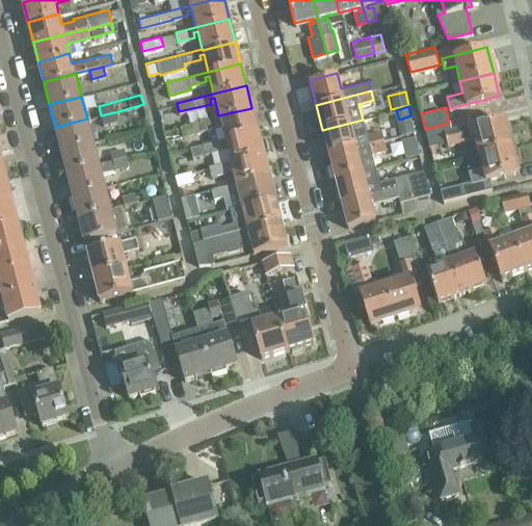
[(220,120),(224,137),(258,130),(251,108),(218,115),(181,126),(183,134),(217,126),(216,121),(220,120)]
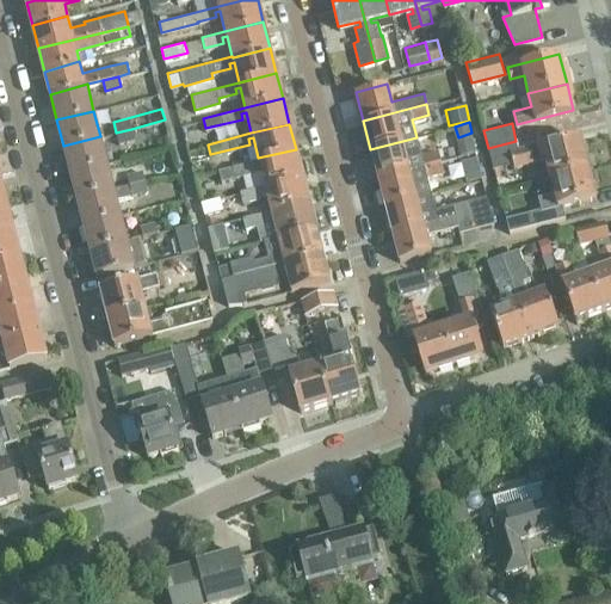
[(131,129),(116,133),(118,141),(134,137),(131,129)]
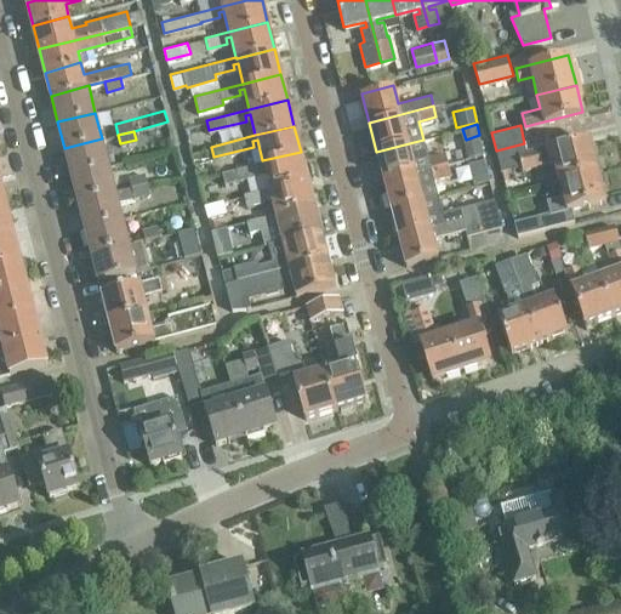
[(466,140),(459,141),(462,157),(484,151),(479,135),(466,140)]
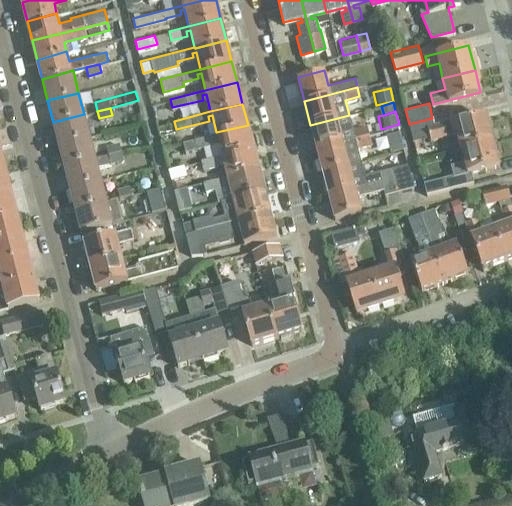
[(53,122),(58,144),(89,136),(84,114),(53,122)]
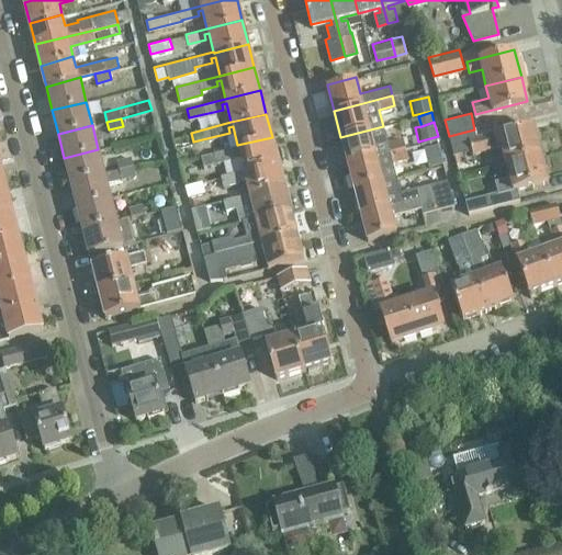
[(502,144),(506,162),(541,153),(534,125),(499,133),(499,131),(476,136),(474,129),(449,136),(453,153),(472,148),(472,151),(502,144)]
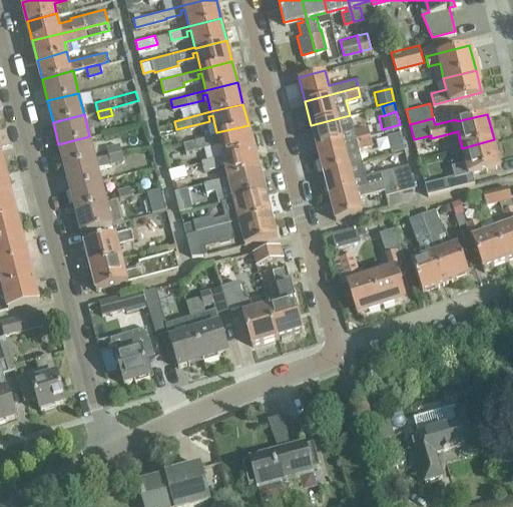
[(311,125),(317,148),(370,134),(368,124),(353,128),(350,115),(311,125)]
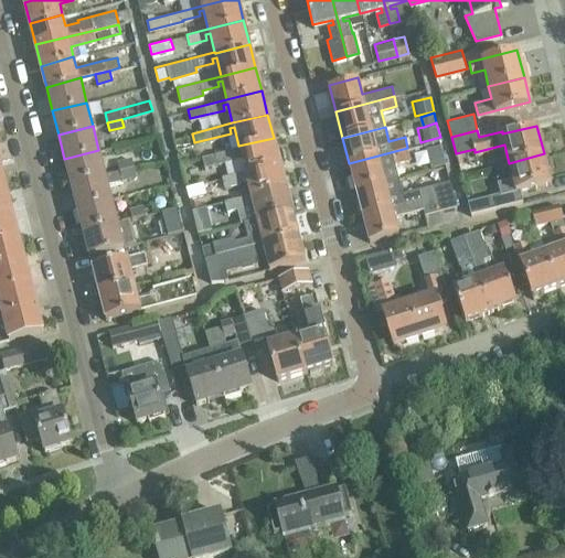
[(244,169),(244,170),(279,161),(274,138),(238,146),(202,156),(204,164),(237,157),(235,151),(240,150),(245,169),(244,169)]
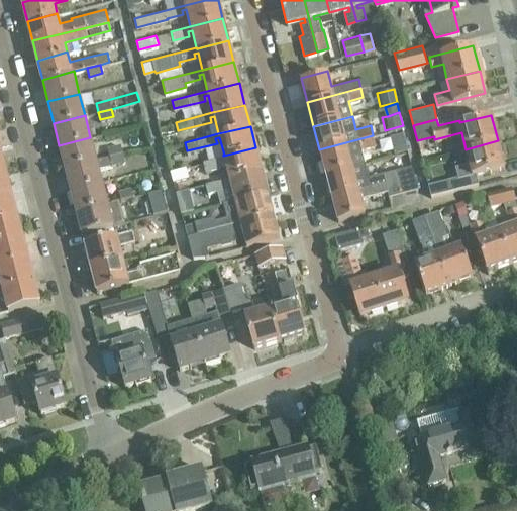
[(319,149),(325,172),(364,162),(365,162),(360,147),(375,143),(373,135),(319,149)]
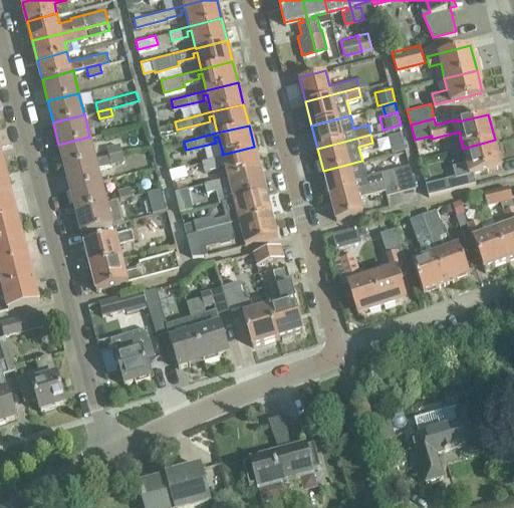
[(89,137),(58,145),(64,166),(95,158),(89,137)]
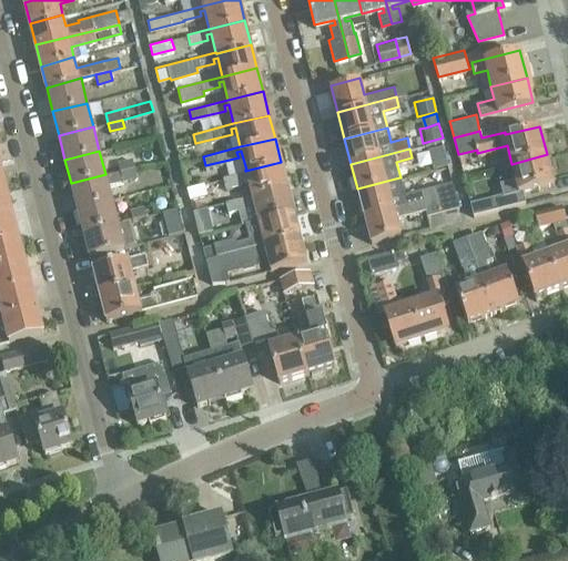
[(547,154),(511,164),(515,179),(500,182),(504,193),(470,202),(473,213),(525,201),(523,189),(554,181),(547,154)]
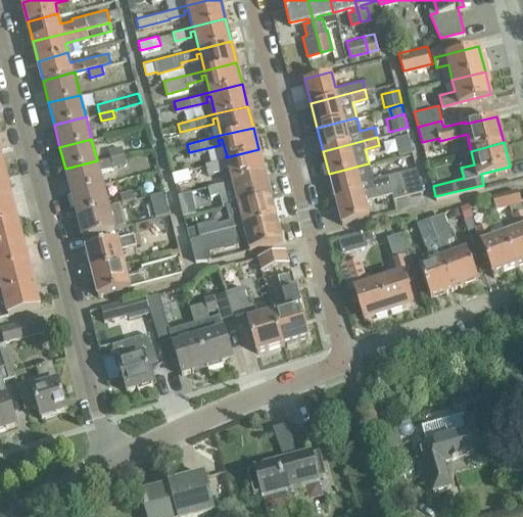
[(122,145),(108,148),(110,157),(124,154),(122,145)]
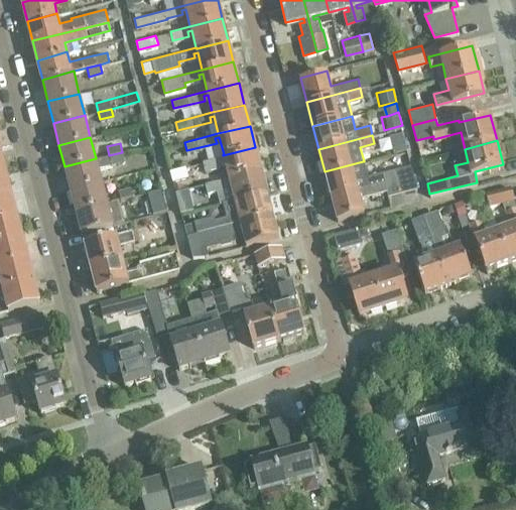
[(224,159),(229,176),(261,169),(255,147),(223,155),(204,160),(206,169),(221,165),(220,160),(224,159)]
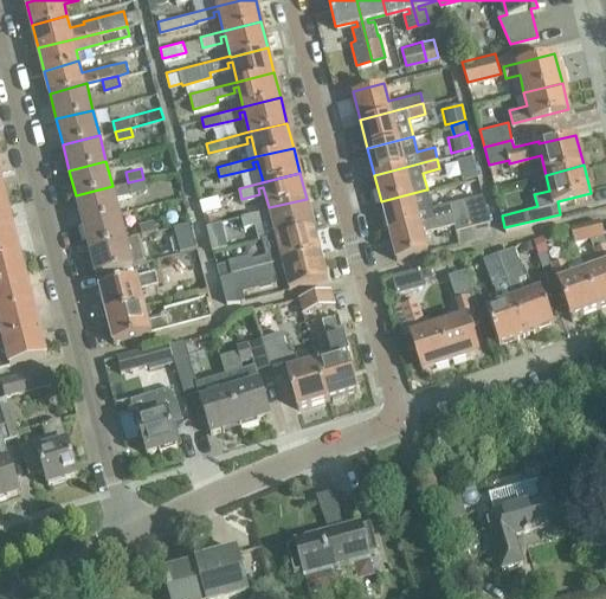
[(115,195),(146,187),(143,179),(128,182),(76,195),(83,221),(118,212),(115,195)]
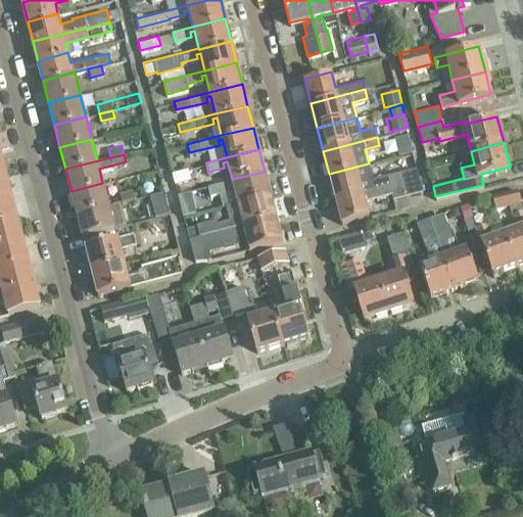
[(329,174),(335,197),(389,183),(386,174),(372,178),(368,163),(329,174)]
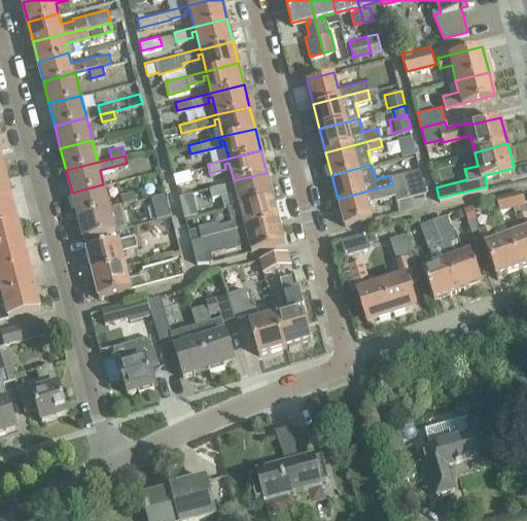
[(419,168),(402,172),(410,196),(426,192),(419,168)]
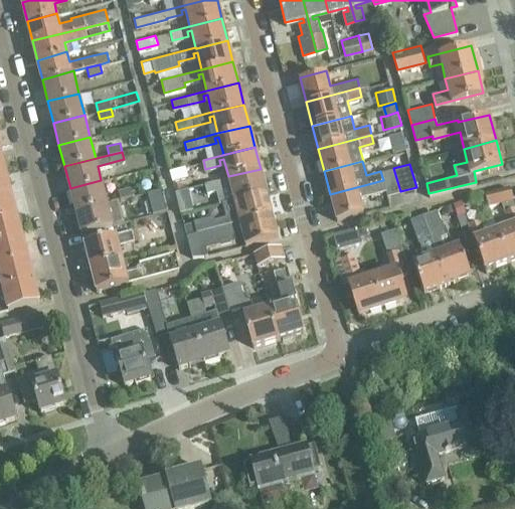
[(185,165),(169,169),(172,178),(188,174),(185,165)]
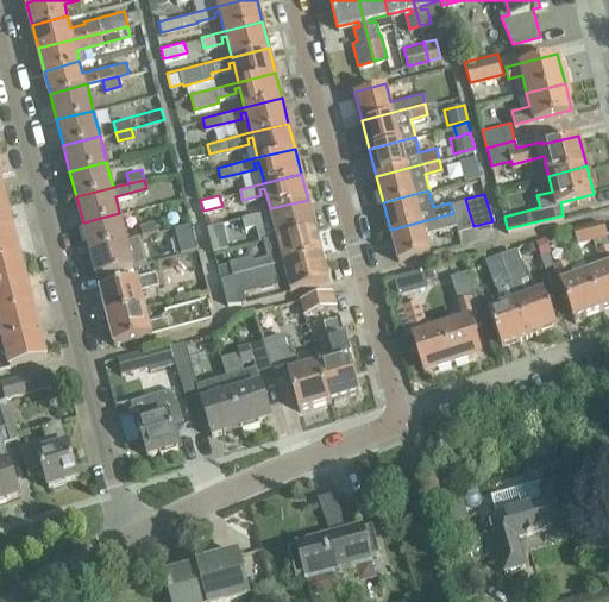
[(453,213),(390,230),(397,258),(429,250),(425,233),(458,225),(459,230),(473,226),(465,199),(450,202),(453,213)]
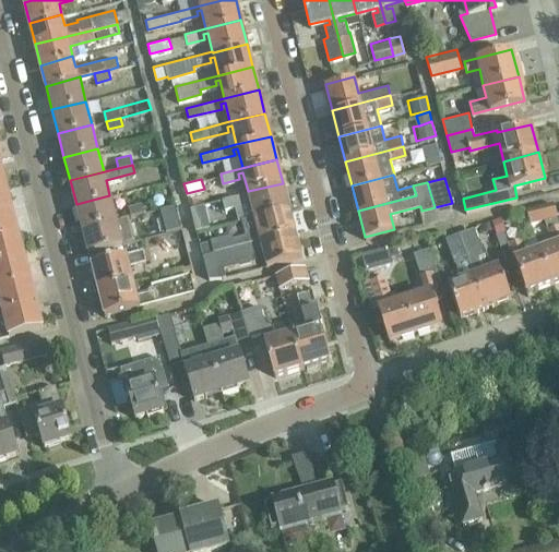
[(249,196),(253,215),(288,205),(283,183),(248,191),(222,198),(225,207),(246,202),(245,198),(249,196)]
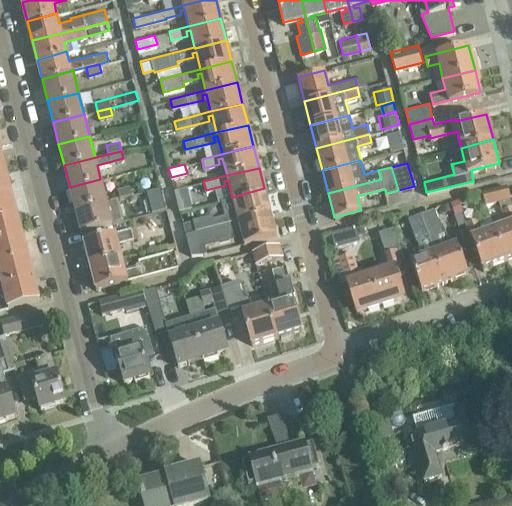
[(0,193),(12,190),(6,169),(0,170),(0,193)]
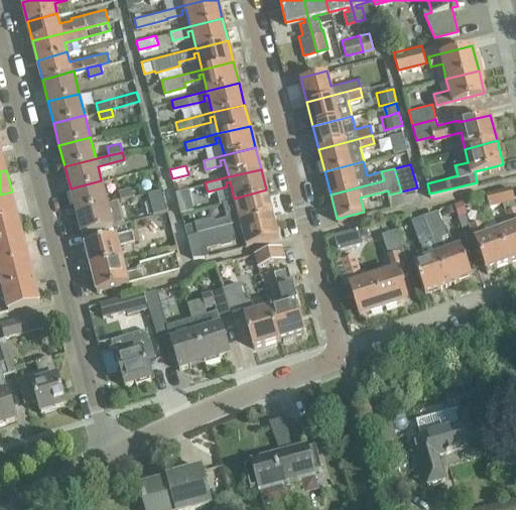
[(71,188),(76,210),(107,203),(101,180),(71,188)]
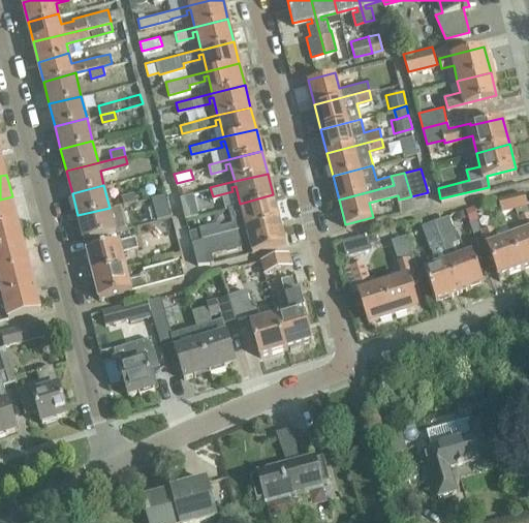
[(524,229),(510,235),(522,267),(528,264),(528,209),(527,203),(528,203),(524,190),(497,196),(499,204),(501,210),(516,206),(524,229)]
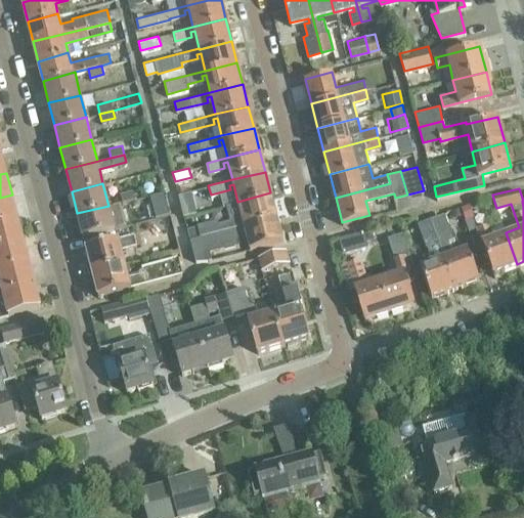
[(120,192),(122,202),(124,210),(136,206),(137,210),(158,205),(155,192),(135,198),(133,189),(120,192)]
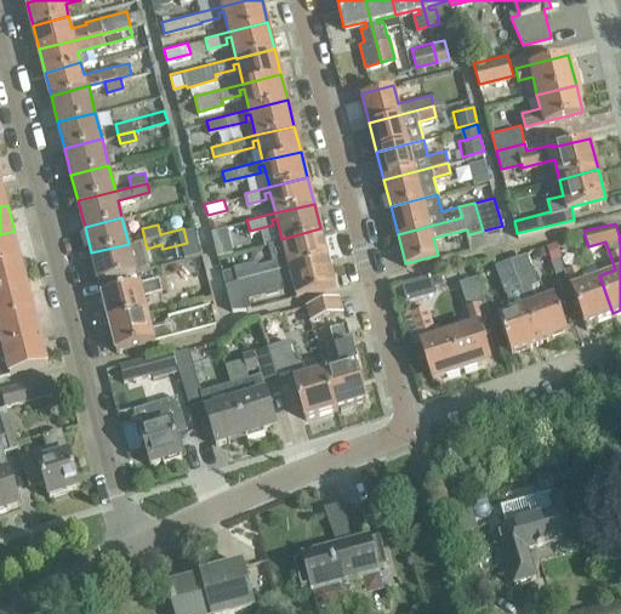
[(228,236),(226,226),(211,229),(214,239),(228,236)]
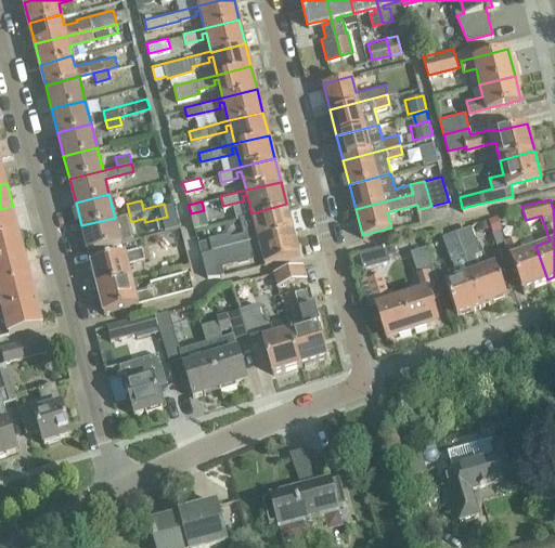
[(207,236),(210,247),(293,226),(286,204),(252,213),(240,217),(243,232),(231,235),(230,231),(207,236)]
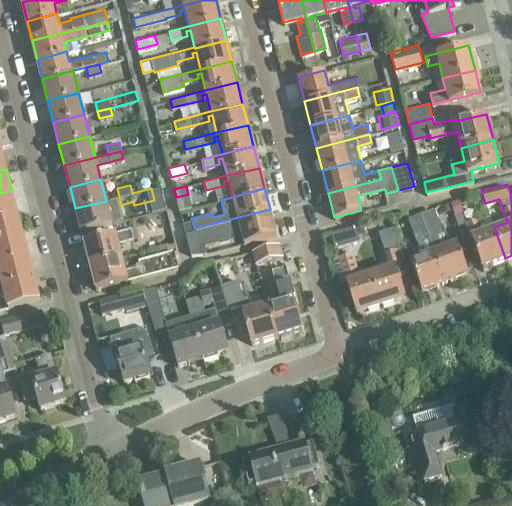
[(0,215),(17,211),(12,190),(0,193),(0,215)]
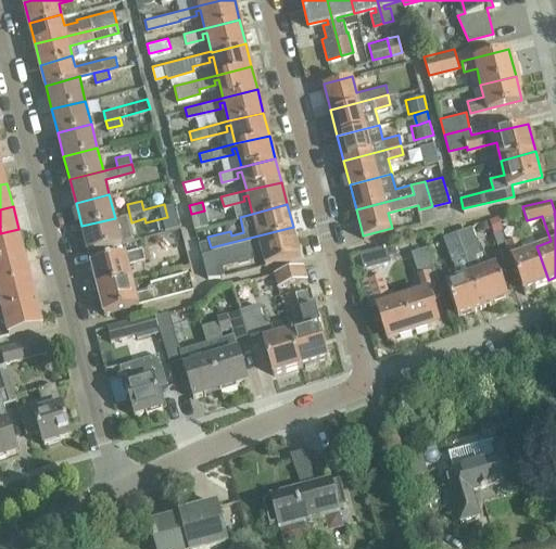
[(505,211),(494,213),(496,230),(507,229),(505,211)]
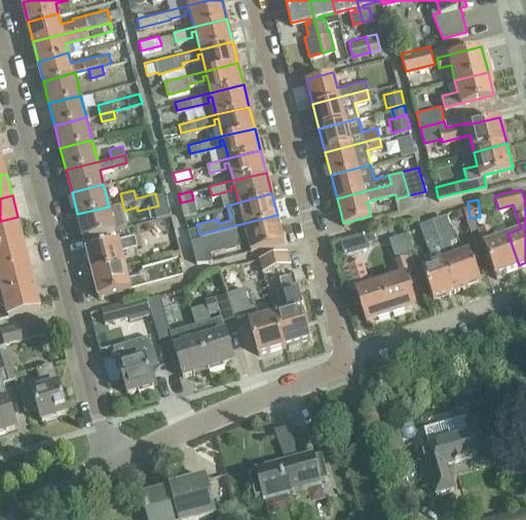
[(83,236),(106,230),(114,228),(109,207),(77,214),(83,236)]
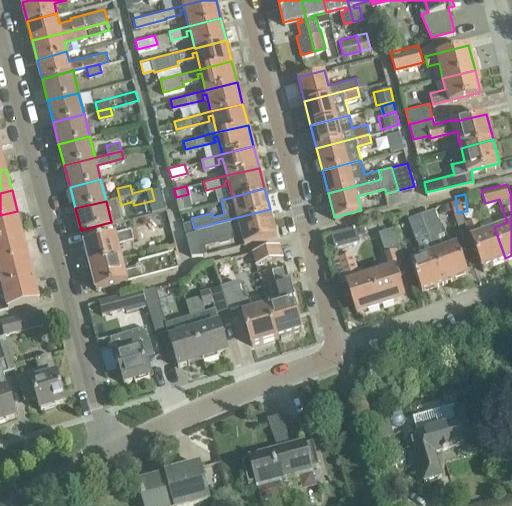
[(270,209),(194,228),(194,230),(185,232),(190,253),(203,253),(206,252),(204,244),(233,237),(232,231),(241,229),(244,242),(276,234),(270,209)]
